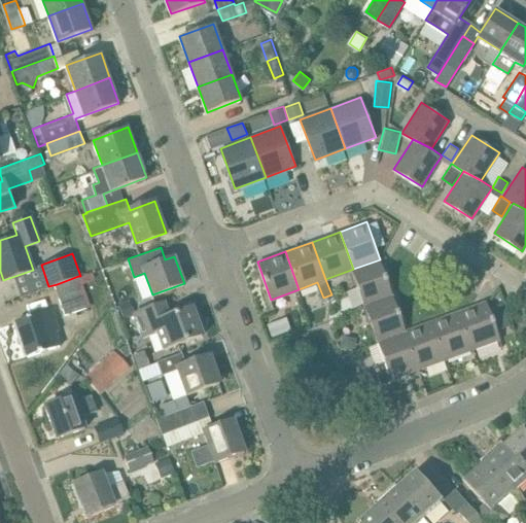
[(393,294),(380,259),(353,269),(351,270),(364,305),(393,294)]
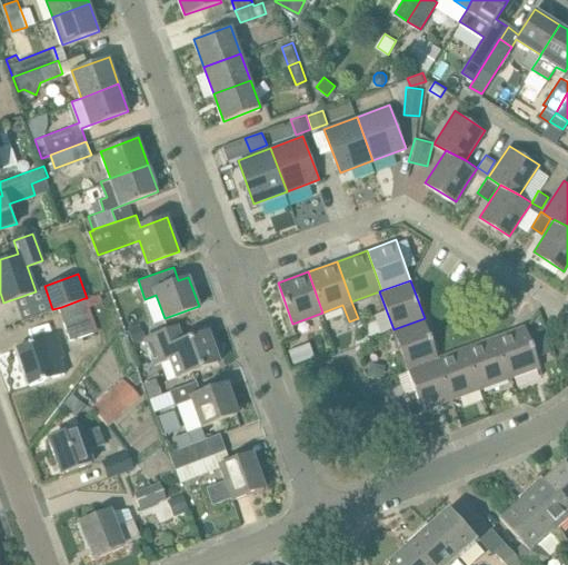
[(85,299),(87,307),(91,305),(103,300),(101,294),(85,299)]
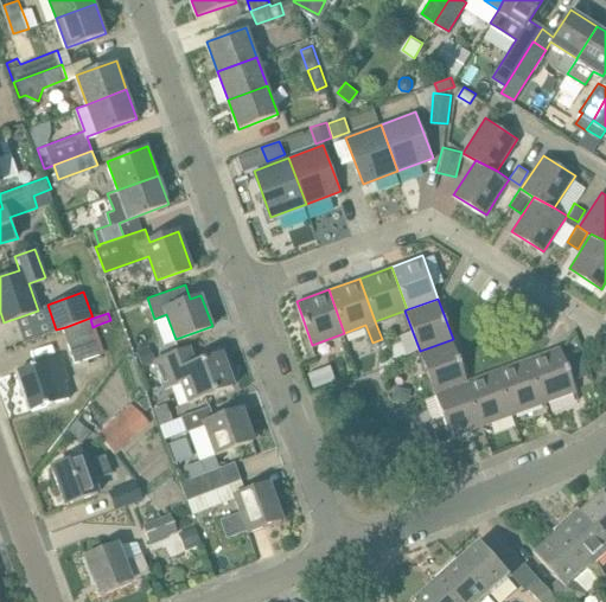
[(90,318),(65,327),(76,360),(101,351),(90,318)]
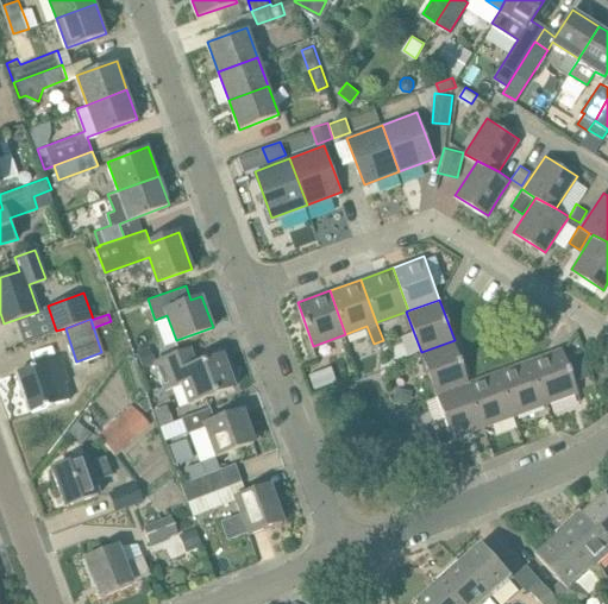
[(469,381),(455,340),(421,352),(437,394),(469,381)]
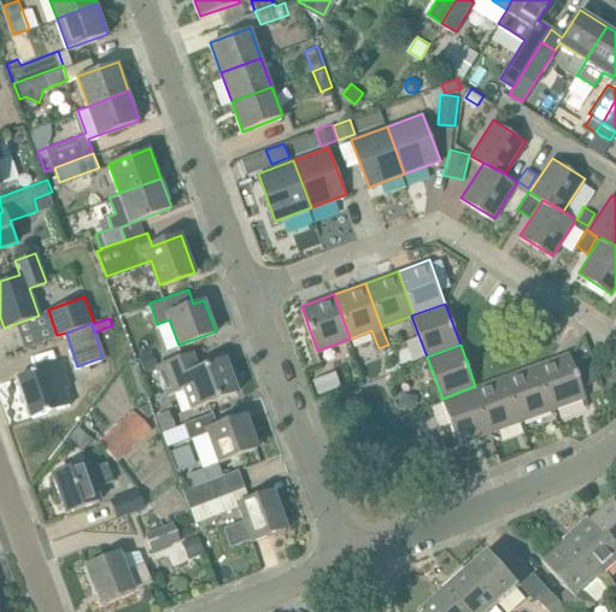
[(154,348),(140,353),(146,370),(159,365),(154,348)]
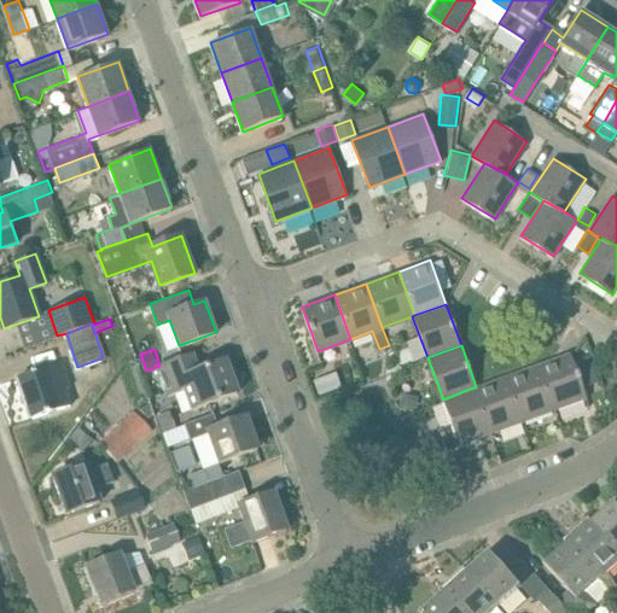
[(571,352),(540,363),(556,408),(587,396),(571,352)]
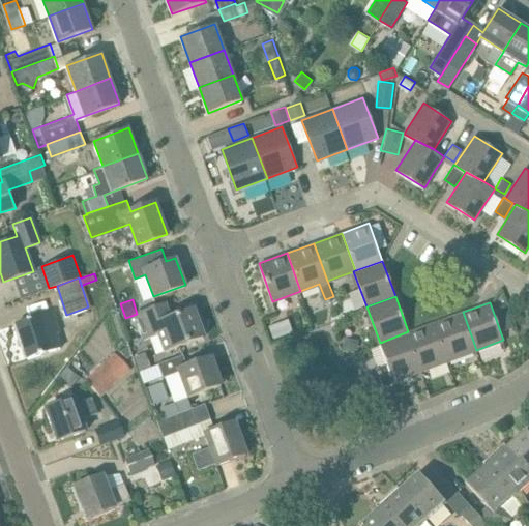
[(204,335),(194,309),(171,317),(166,303),(136,314),(144,338),(158,331),(165,350),(204,335)]
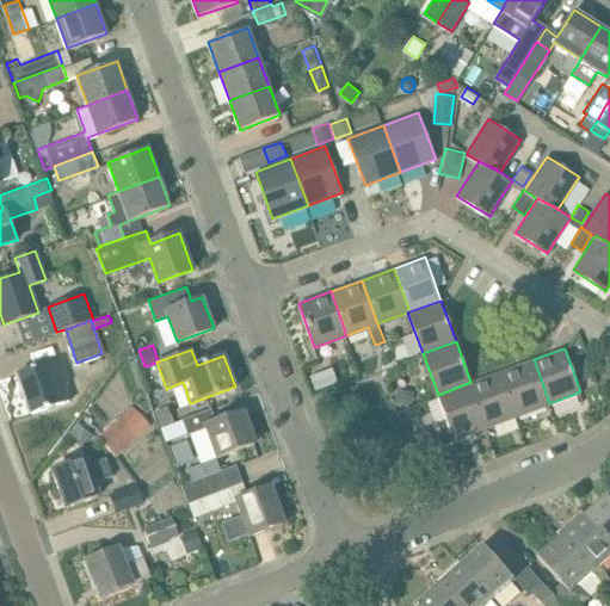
[(19,370),(34,412),(69,399),(63,382),(68,379),(60,357),(19,370)]
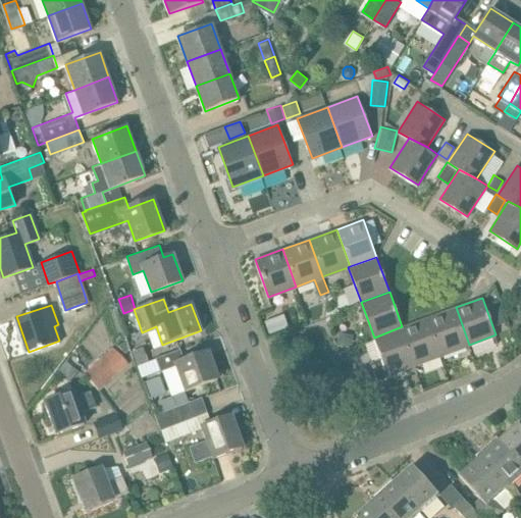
[(428,317),(443,354),(469,345),(456,307),(428,317)]
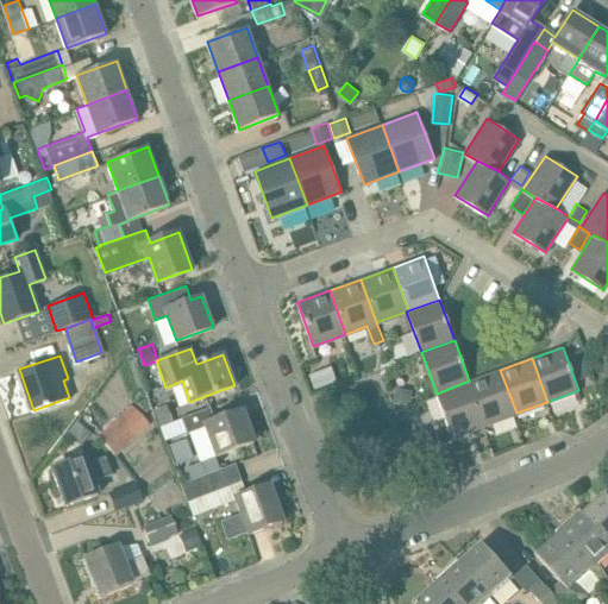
[(321,360),(305,366),(313,388),(330,382),(321,360)]
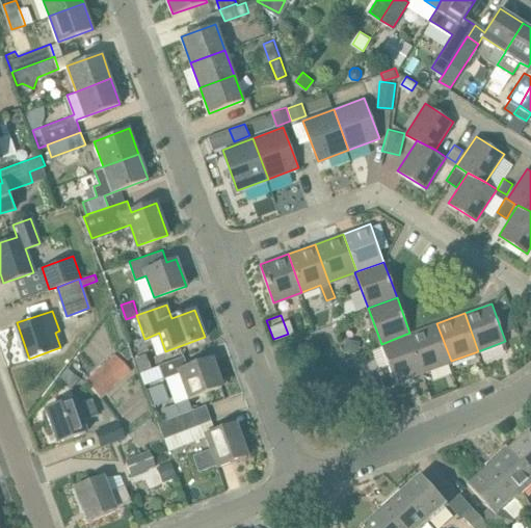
[(423,371),(451,361),(436,323),(409,333),(423,371)]
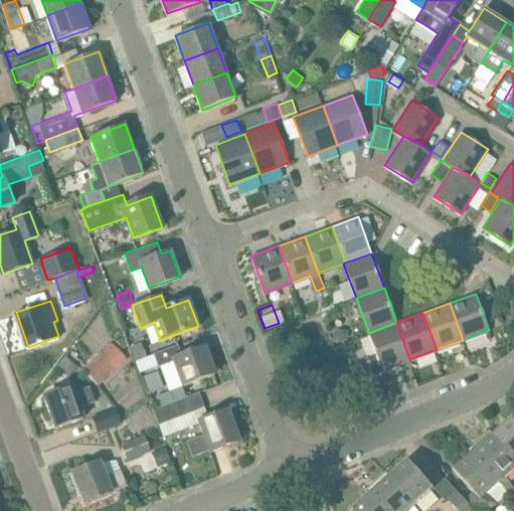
[(369,333),(382,369),(409,359),(396,322),(369,333)]
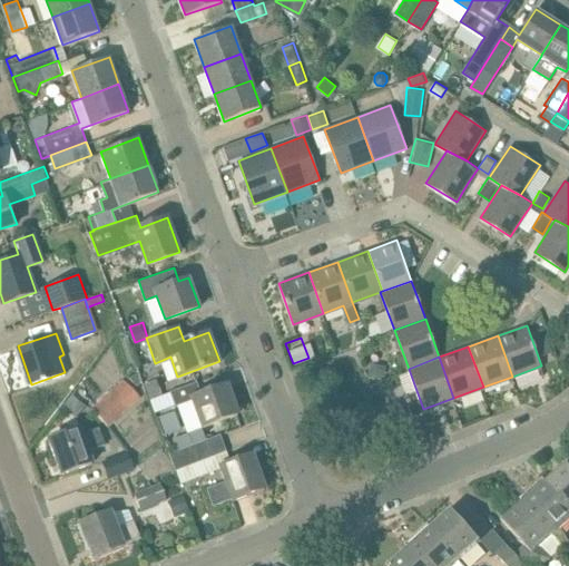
[(384,363),(369,362),(368,377),(383,378),(384,363)]
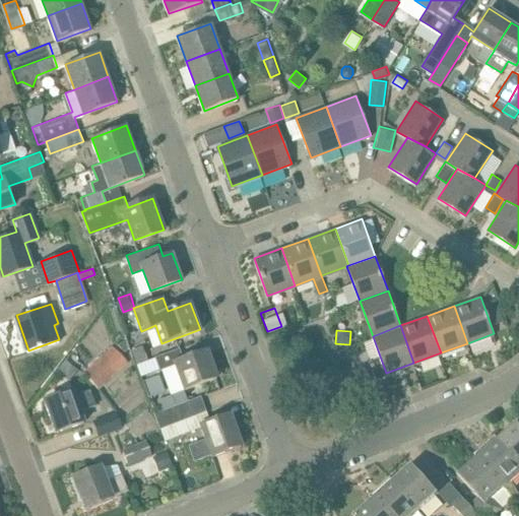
[(84,370),(101,387),(129,361),(113,342),(84,370)]
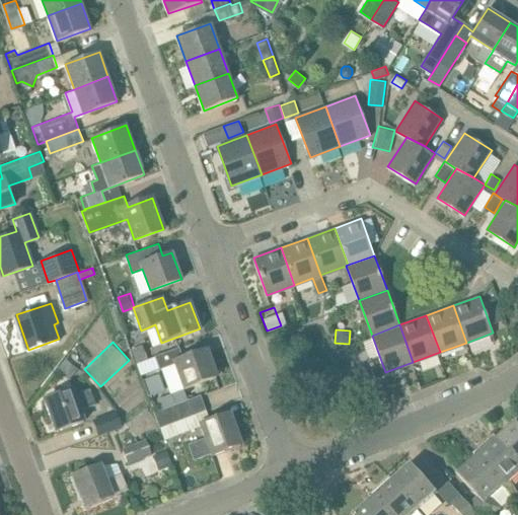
[(136,360),(146,357),(141,345),(132,349),(136,360)]
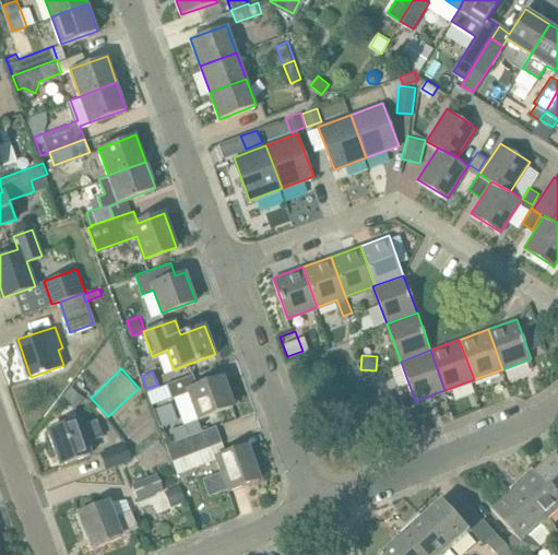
[(167,381),(181,423),(234,404),(223,376),(198,385),(193,373),(167,381)]
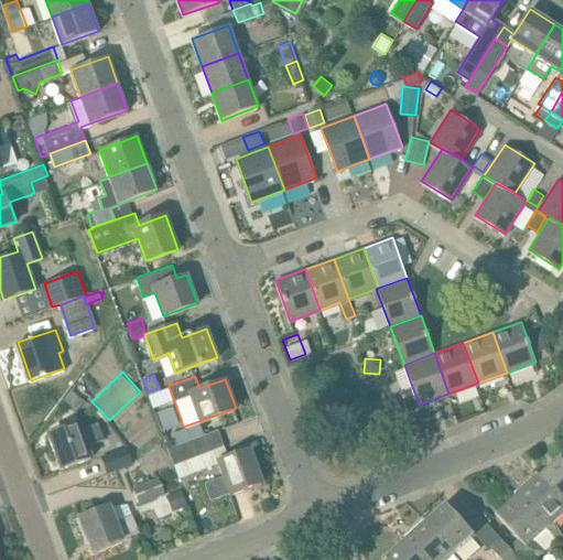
[(396,394),(385,398),(391,415),(402,410),(396,394)]
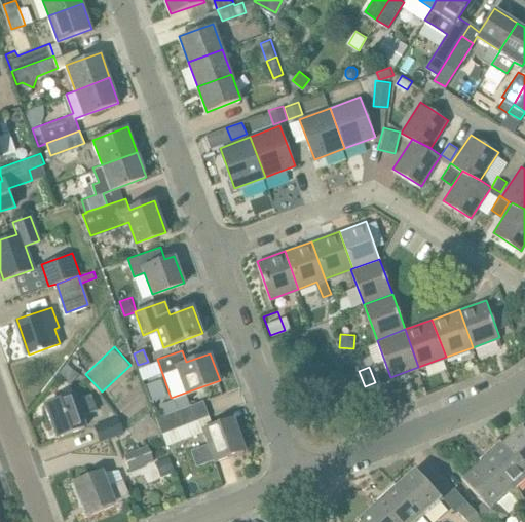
[(46,404),(58,436),(86,424),(81,413),(98,407),(91,392),(76,398),(74,394),(46,404)]
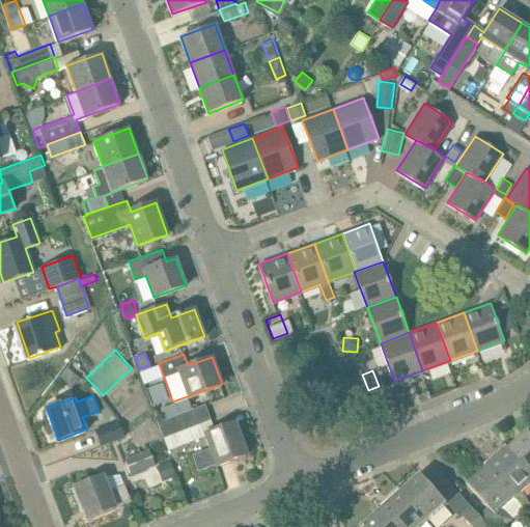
[(204,404),(159,421),(164,436),(211,418),(204,404)]
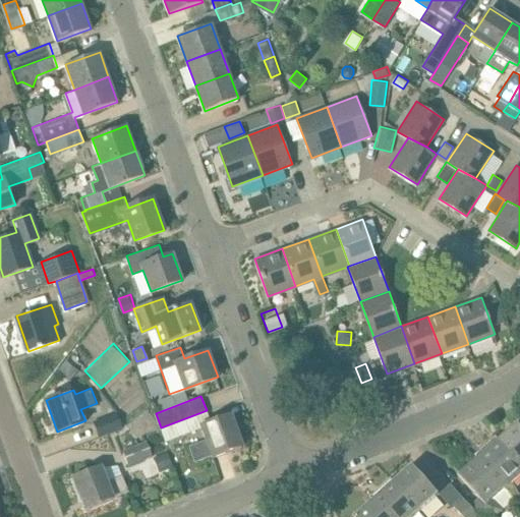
[(124,424),(118,411),(94,420),(100,435),(124,424)]
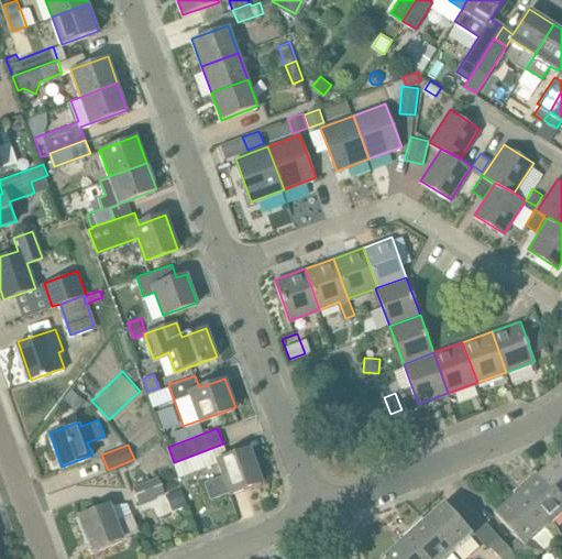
[(223,474),(205,481),(211,497),(229,491),(230,493),(262,481),(262,480),(261,480),(250,449),(250,448),(250,447),(218,459),(223,474)]
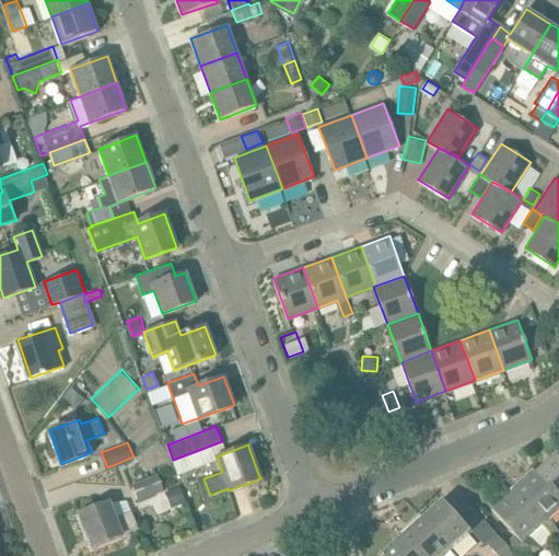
[(558,453),(538,471),(535,467),(534,468),(558,496),(558,453)]
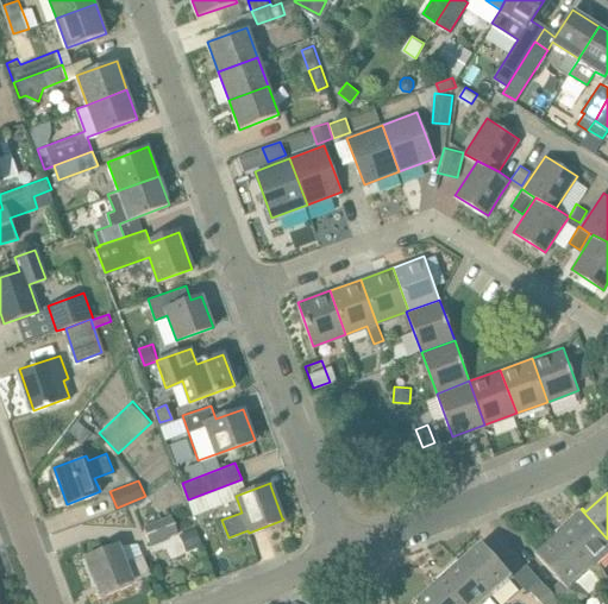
[(557,530),(561,534),(593,568),(603,580),(607,577),(607,573),(601,561),(607,554),(607,539),(581,509),(557,530)]
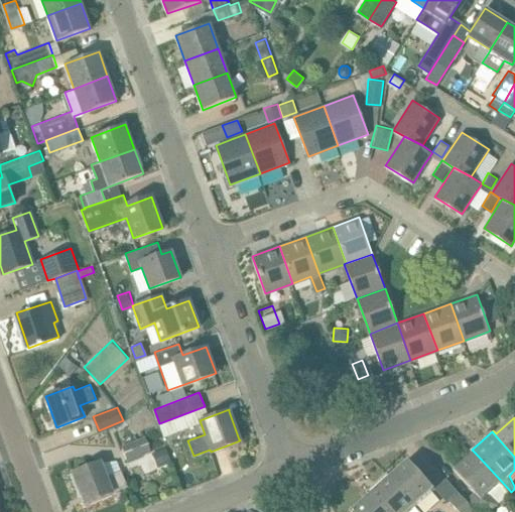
[(152,450),(146,435),(122,445),(127,459),(152,450)]
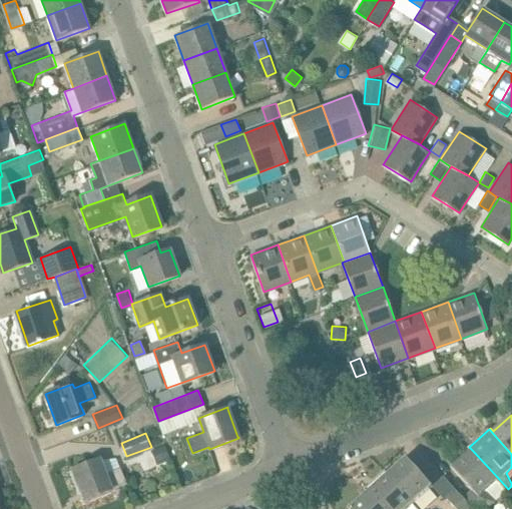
[(152,448),(157,463),(171,457),(165,443),(152,448)]
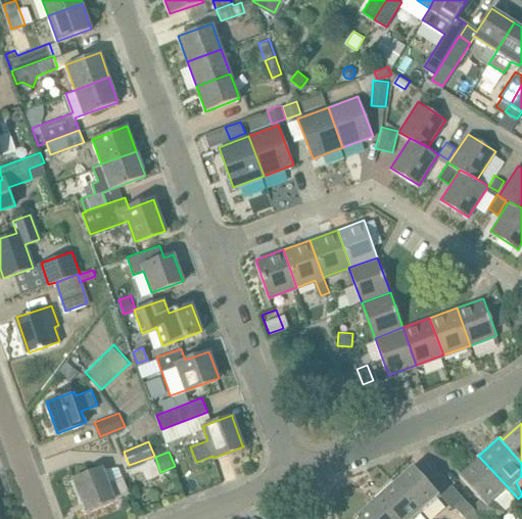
[(506,510),(518,499),(509,488),(481,459),(463,475),(484,499),(476,506),(484,515),(483,516),(485,518),(504,518),(501,515),(506,510)]
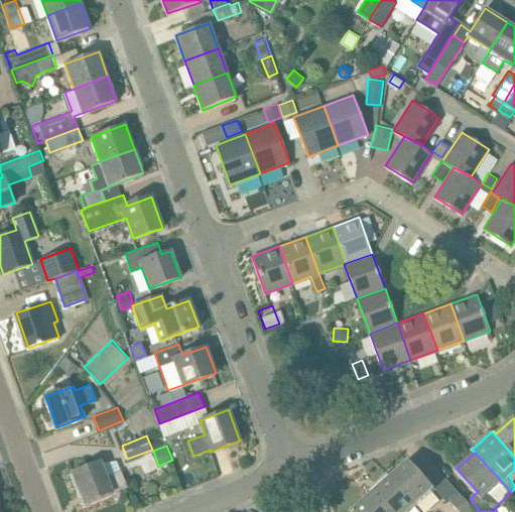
[(391,475),(418,505),(436,488),(423,474),(410,459),(392,475),(391,475)]
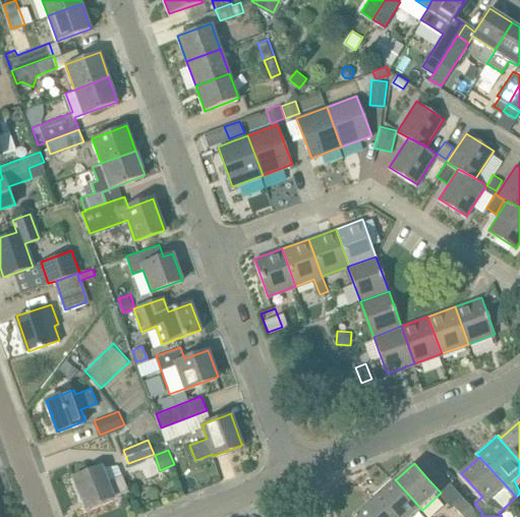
[(113,496),(128,490),(122,473),(118,464),(102,465),(73,476),(85,508),(114,497),(113,496)]
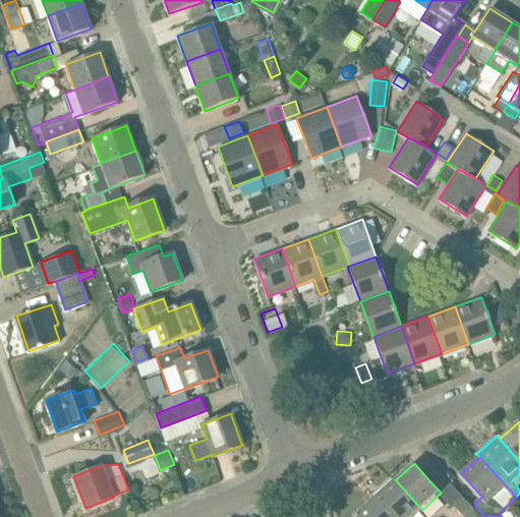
[(371,496),(374,499),(392,516),(413,516),(422,510),(395,479),(396,479),(392,476),(371,496)]
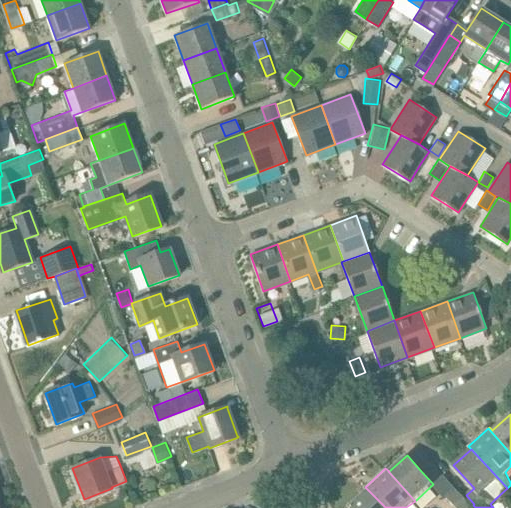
[(474,504),(466,495),(459,487),(449,497),(458,507),(468,507),(473,505),(474,504)]
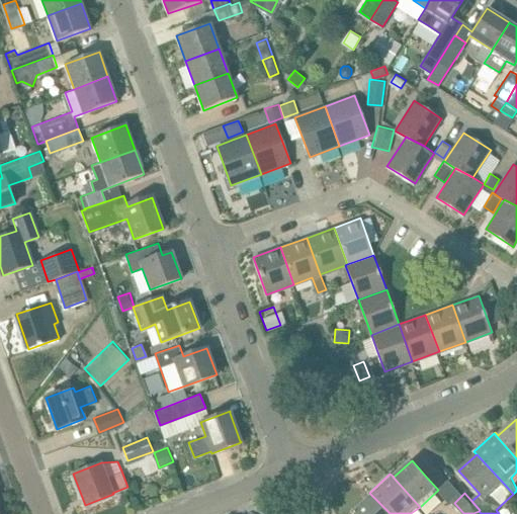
[(355,513),(390,513),(372,496),(354,512),(355,513)]
